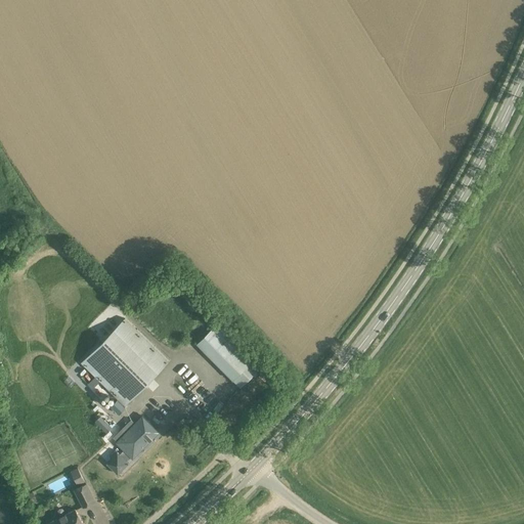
[(197,343),(232,380),(255,357),(219,320),(197,343)]
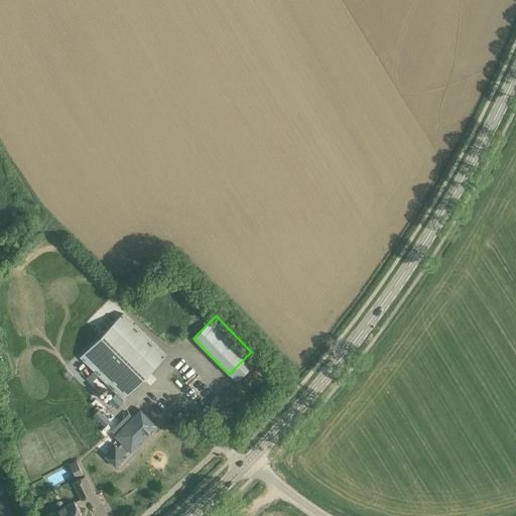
[(96,374),(115,393),(110,398),(117,405),(166,356),(137,327),(116,348),(113,345),(110,348),(99,338),(85,353),(101,369),(96,374)]
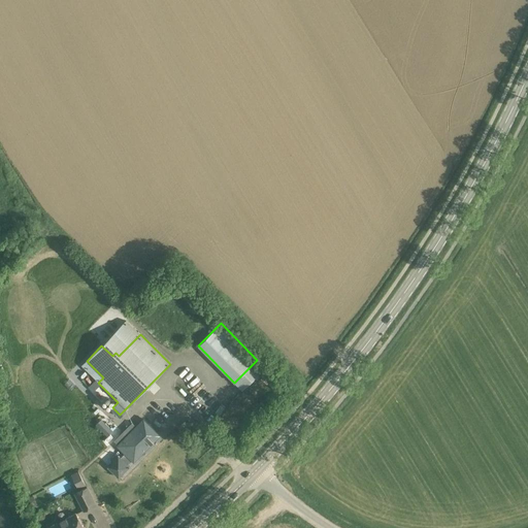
[(112,461),(107,466),(118,477),(129,466),(128,465),(132,461),(142,451),(143,452),(160,435),(143,419),(117,446),(120,449),(125,453),(121,458),(116,453),(109,458),(112,461)]
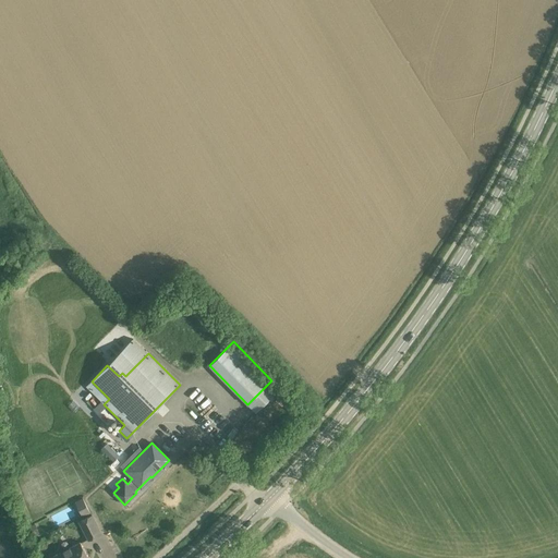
[(101,449),(113,461),(119,456),(107,444),(101,449)]
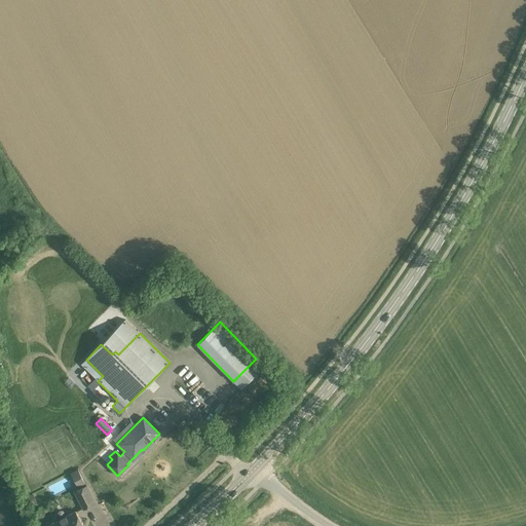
[(78,470),(72,473),(79,487),(85,484),(78,470)]
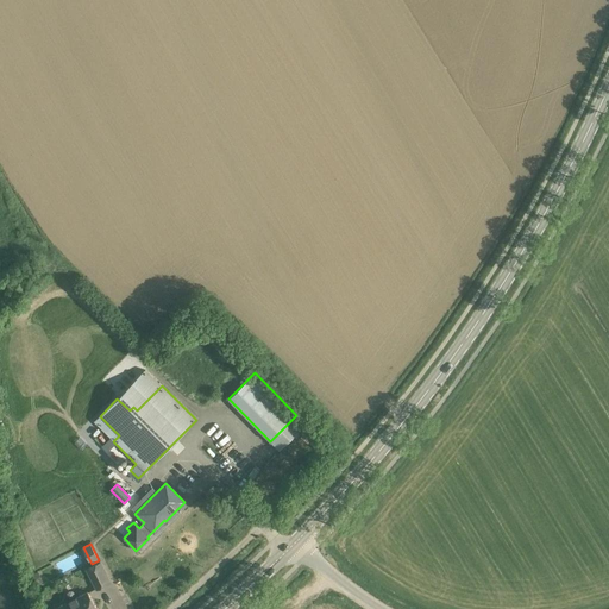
[(111,583),(100,562),(86,569),(96,590),(111,583)]
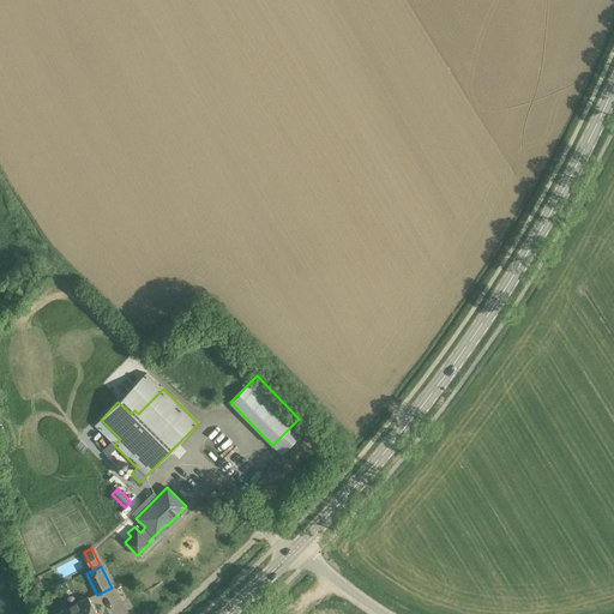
[(97,613),(89,596),(56,613),(97,613)]
